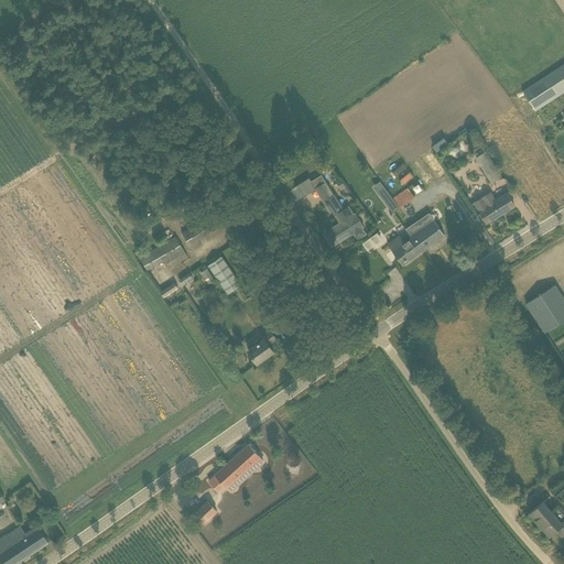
[(563,64),(523,91),(535,110),(563,91),(563,64)]
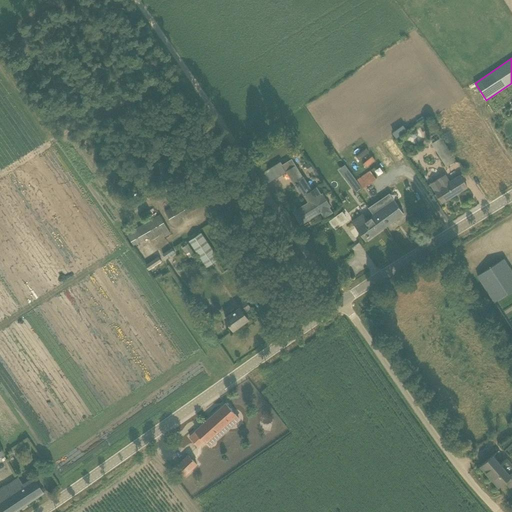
[(447,147),(445,149),(439,139),(432,143),(447,167),(455,161),(447,147)]
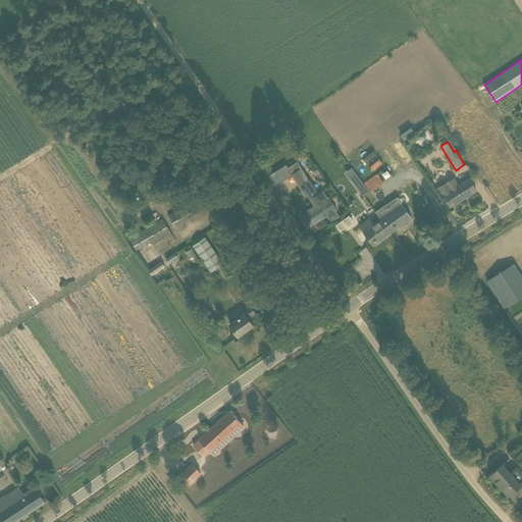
[(350,177),(364,196),(370,192),(364,184),(356,173),(350,177)]
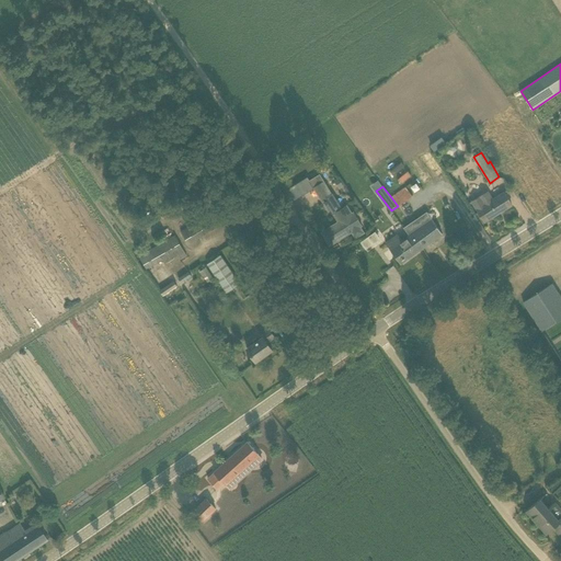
[(412,196),(405,186),(391,197),(398,206),(398,207),(412,196)]
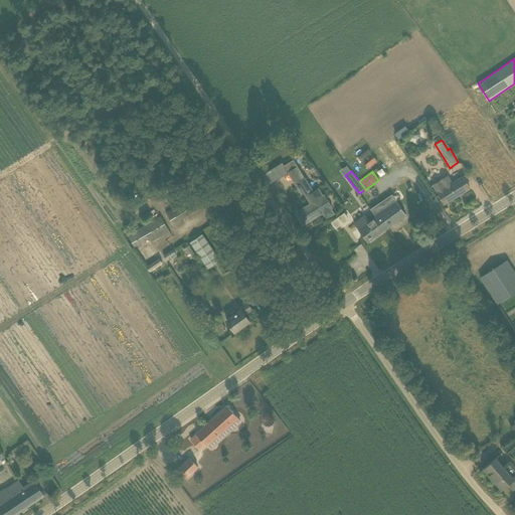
[(434,185),(445,203),(470,188),(463,177),(452,183),(448,176),(434,185)]
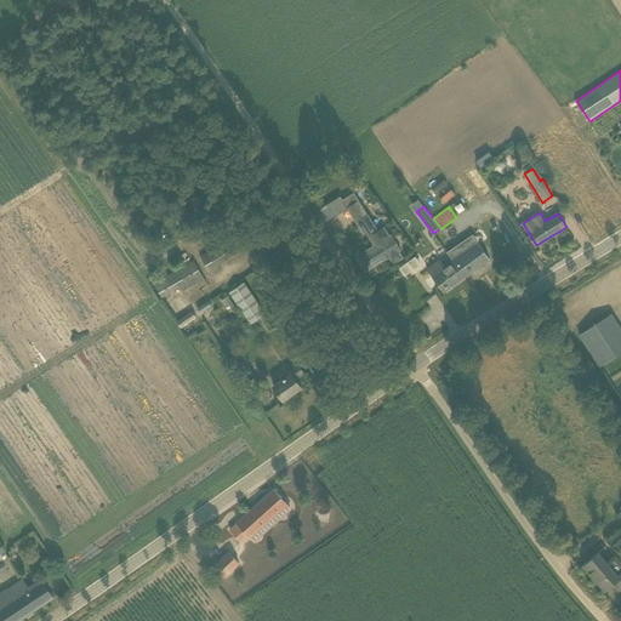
[(365,273),(376,265),(389,257),(394,263),(403,257),(399,251),(402,250),(392,234),(389,235),(385,228),(369,238),(375,246),(368,251),(355,258),(365,273)]
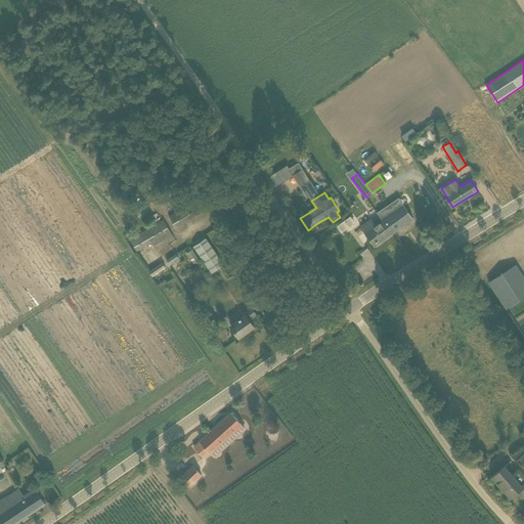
[(205,211),(213,207),(206,194),(198,200),(205,211)]
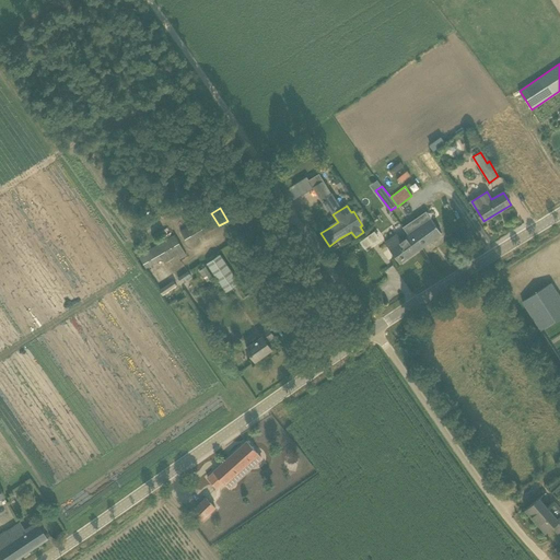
[(422,247),(441,233),(428,212),(405,230),(409,235),(413,242),(417,240),(422,247)]
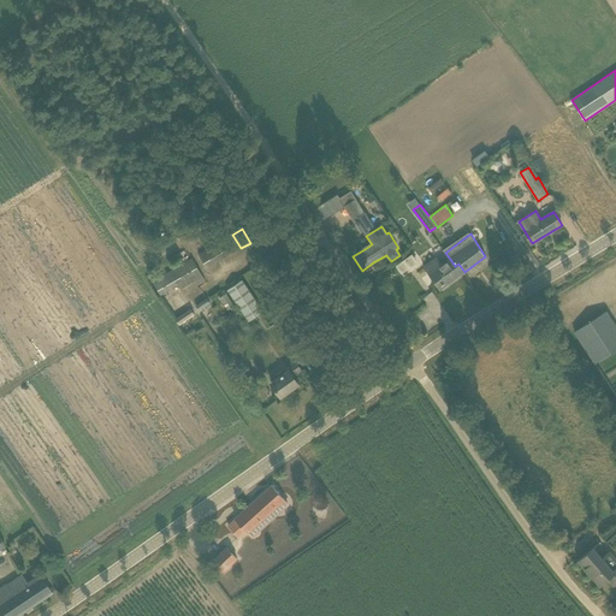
[(197,253),(203,266),(236,250),(232,242),(229,244),(226,238),(197,253)]
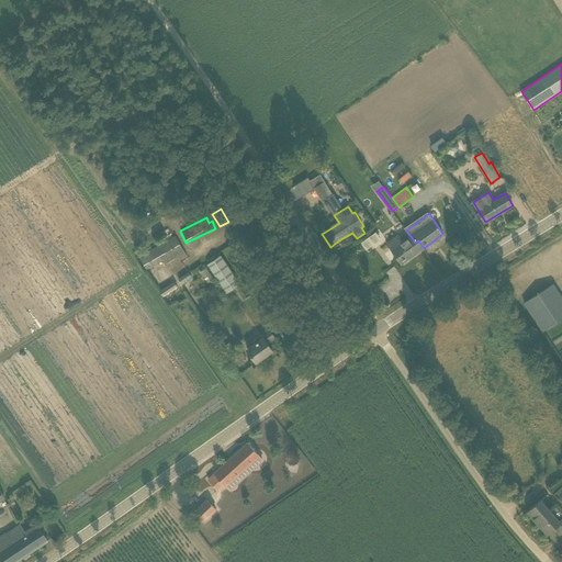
[(188,257),(176,235),(138,256),(146,270),(163,260),(165,265),(179,257),(181,260),(188,257)]
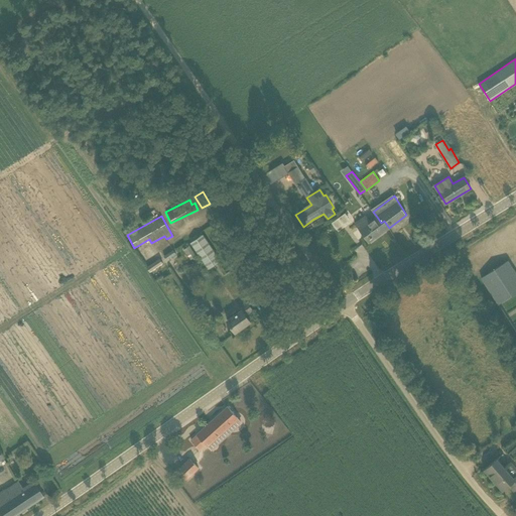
[(369,243),(389,228),(384,221),(381,223),(377,217),(370,222),(366,216),(355,224),(369,243)]
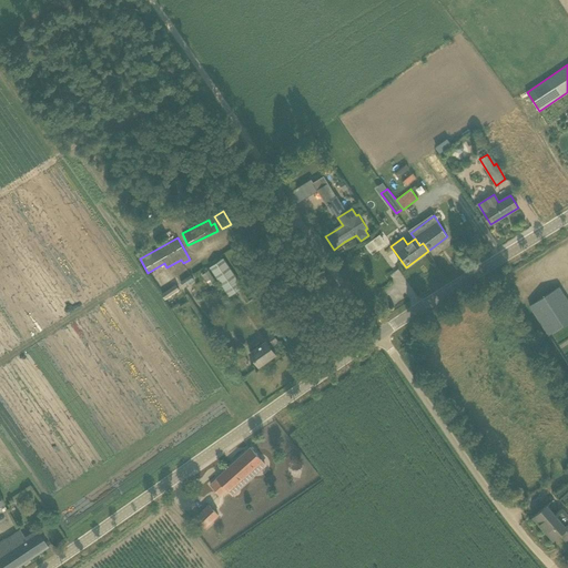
[(210,266),(230,296),(243,287),(223,257),(210,266)]
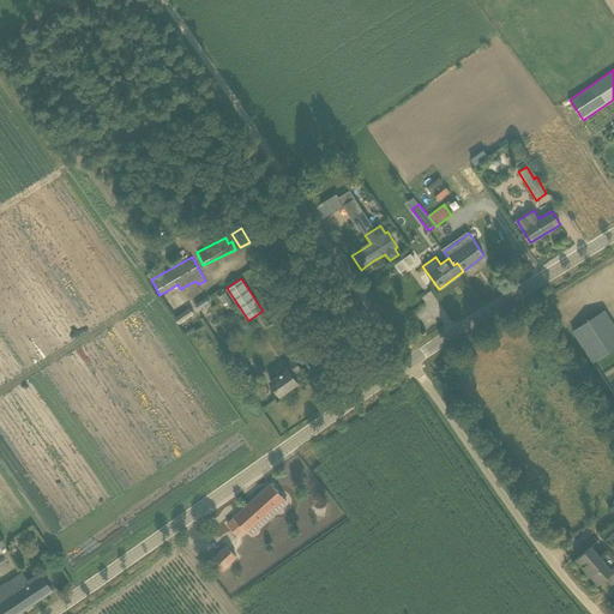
[(278,299),(268,284),(265,281),(260,284),(272,302),(278,299)]
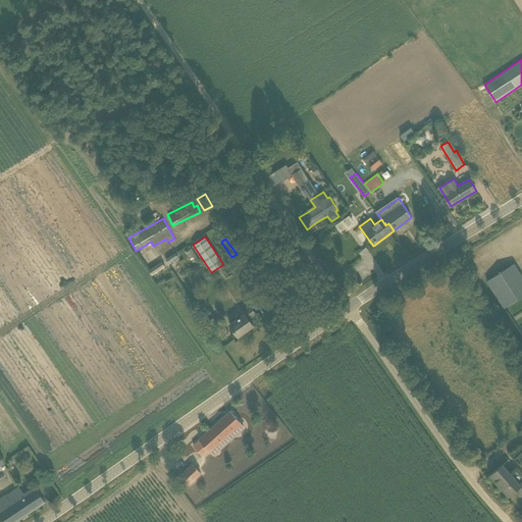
[(175,253),(166,259),(169,263),(178,257),(175,253)]
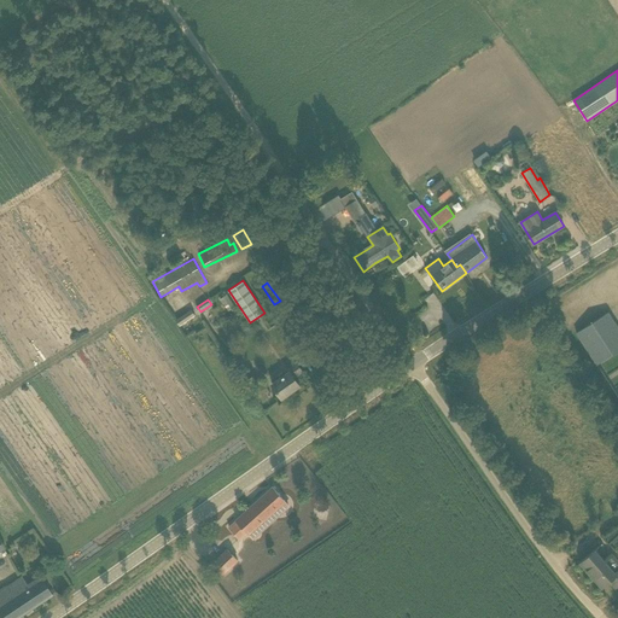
[(339,303),(334,307),(339,314),(344,310),(339,303)]
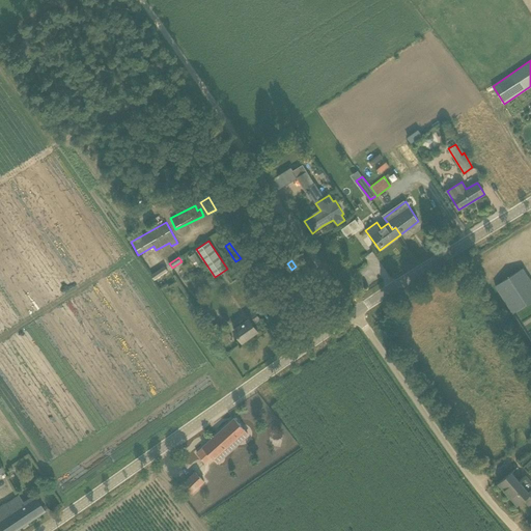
[(164,266),(150,275),(155,280),(167,271),(164,266)]
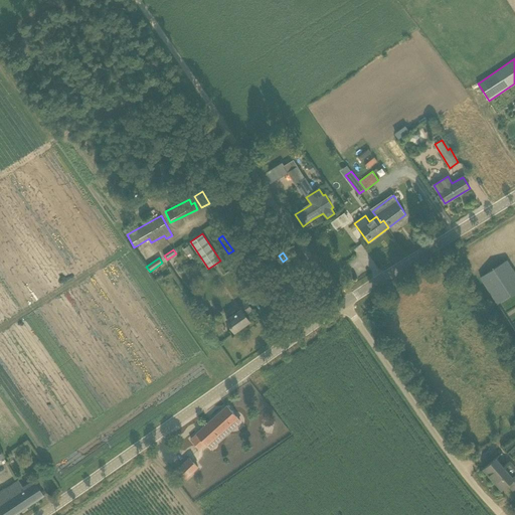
[(480,278),(481,278),(486,286),(497,303),(514,291),(514,273),(507,261),(480,278)]
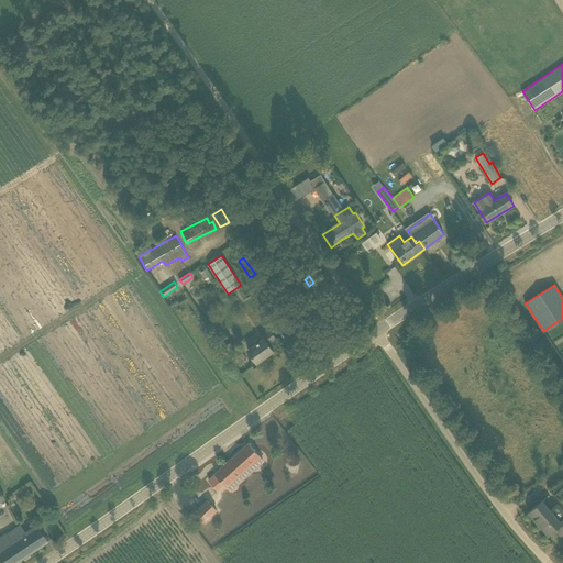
[(276,339),(271,330),(262,337),(264,339),(247,351),(256,363),(273,351),(268,344),(276,339)]
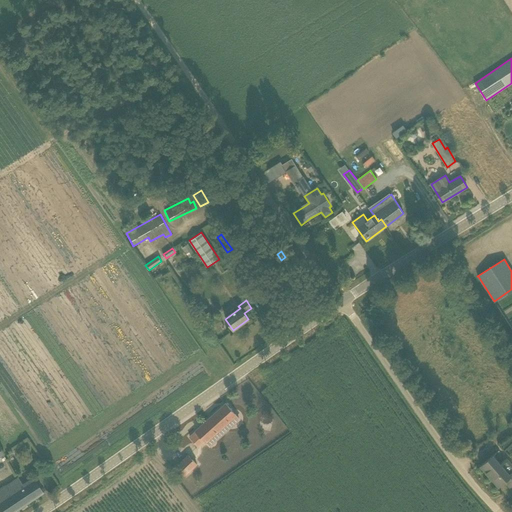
[(223,325),(215,312),(205,318),(213,331),(223,325)]
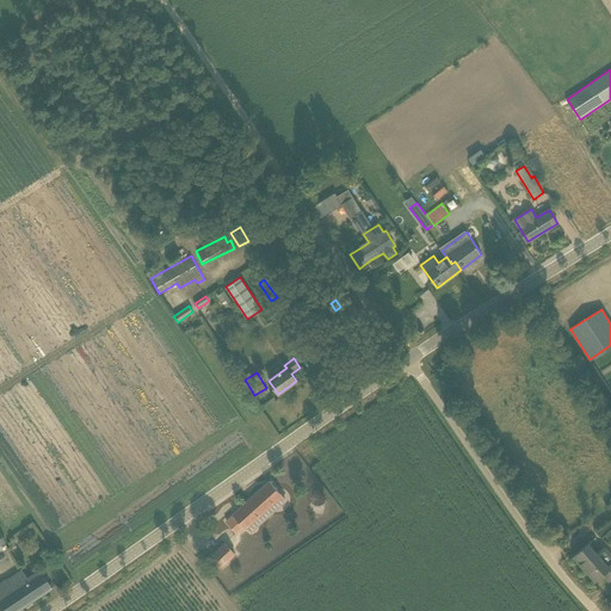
[(282,495),(270,481),(234,514),(227,522),(236,534),(245,526),(246,528),(282,495)]
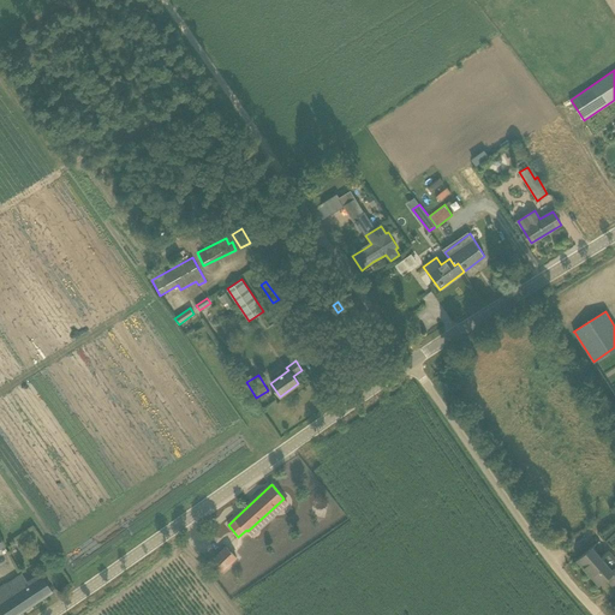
[(227,547),(210,561),(221,573),(237,559),(227,547)]
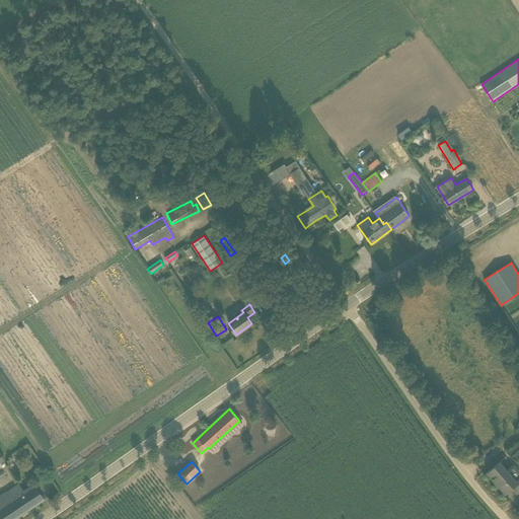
[(515,487),(518,491),(518,470),(513,464),(507,470),(499,462),(487,472),(506,494),(515,487)]
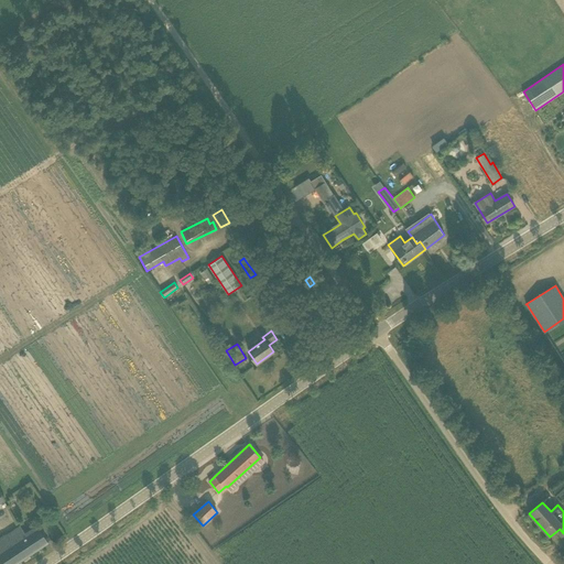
[(0,539),(0,563),(13,563),(46,543),(38,528),(25,535),(19,527),(0,539)]
